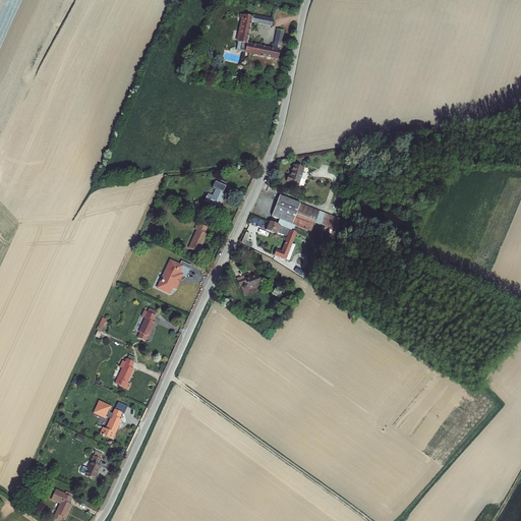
[(251,16),(241,14),(236,42),(238,42),(237,51),(277,58),(283,30),(276,29),(274,44),(272,43),(271,48),(247,44),(251,22),(263,24),(264,17),(252,15),(251,16)]
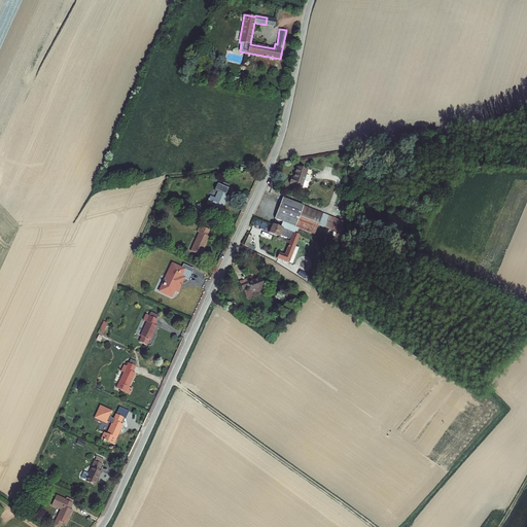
[(274,26),(276,20),(267,18),(266,25),(274,26)]
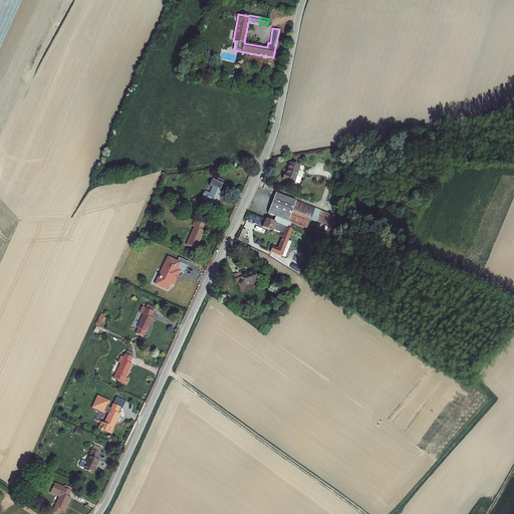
[(284,180),(294,183),(300,166),(291,163),(287,174),(285,174),(284,180)]
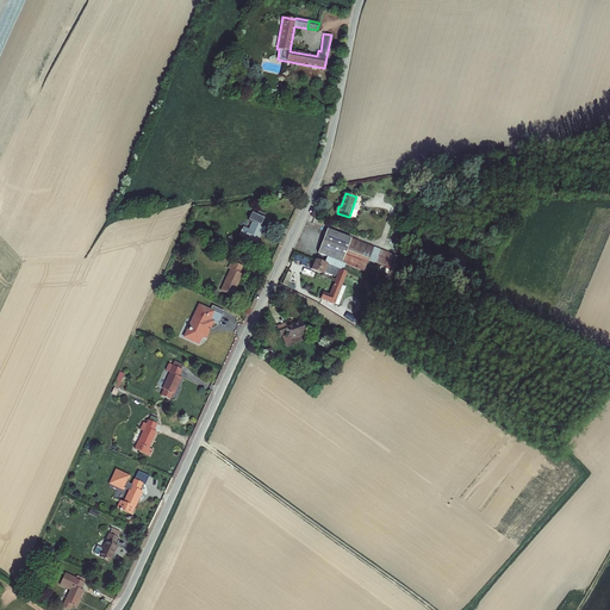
[(261,217),(254,213),(250,212),(248,211),(244,218),(249,221),(246,226),(242,224),(237,235),(248,240),(247,243),(250,244),(251,242),(255,243),(262,226),(260,225),(263,218),(263,217),(261,217)]
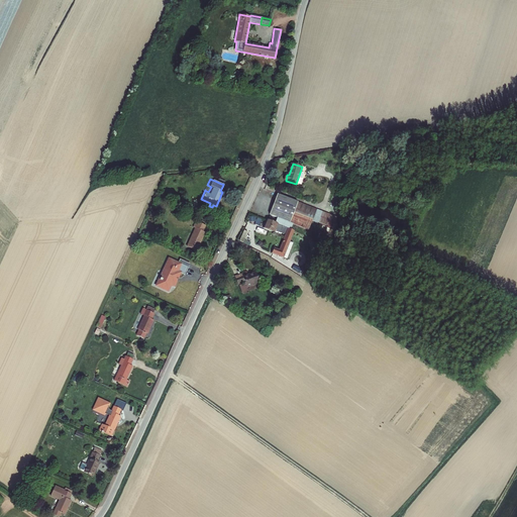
[(292,199),(276,194),(269,214),(308,228),(311,219),(317,221),(321,210),(292,199)]
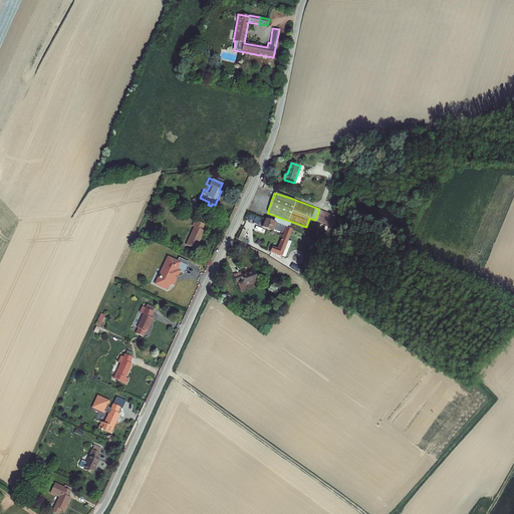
[(249,215),(247,222),(258,224),(260,217),(249,215)]
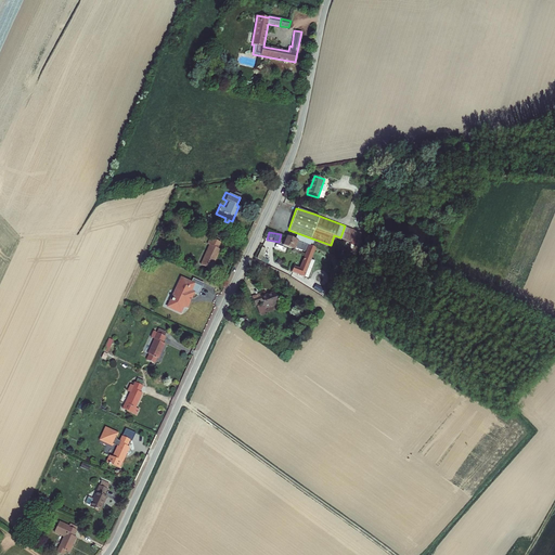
[(315,247),(286,237),(284,245),(296,249),(296,247),(308,252),(301,269),(296,267),(294,272),(305,276),(315,247)]
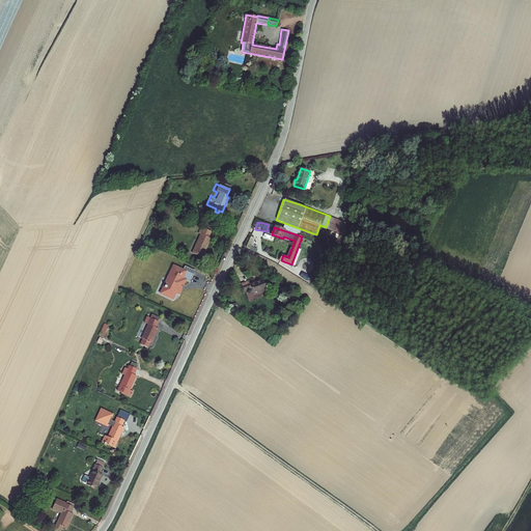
[(211,233),(203,230),(194,249),(204,253),(211,240),(207,239),(211,233)]
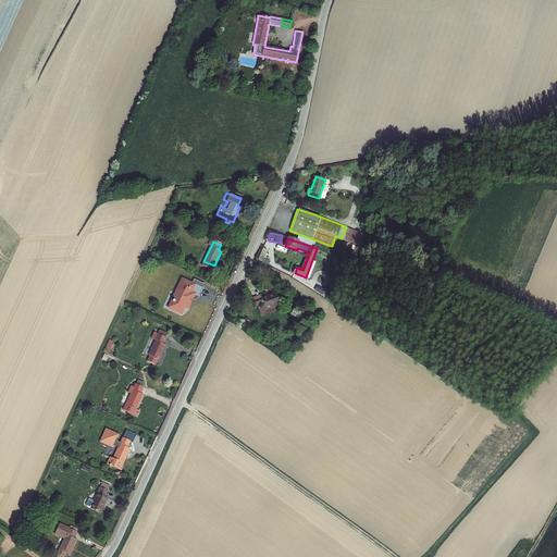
[(262,248),(258,260),(262,261),(268,250),(262,248)]
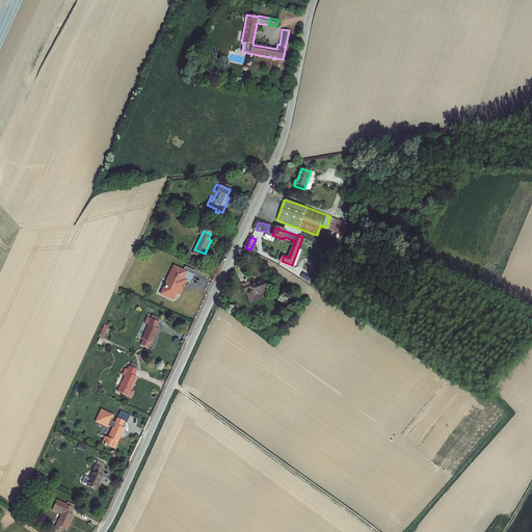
[(168,278),(161,294),(174,299),(177,293),(180,294),(184,286),(184,287),(187,281),(190,283),(194,274),(184,270),(183,271),(180,270),(180,269),(174,266),(168,278)]
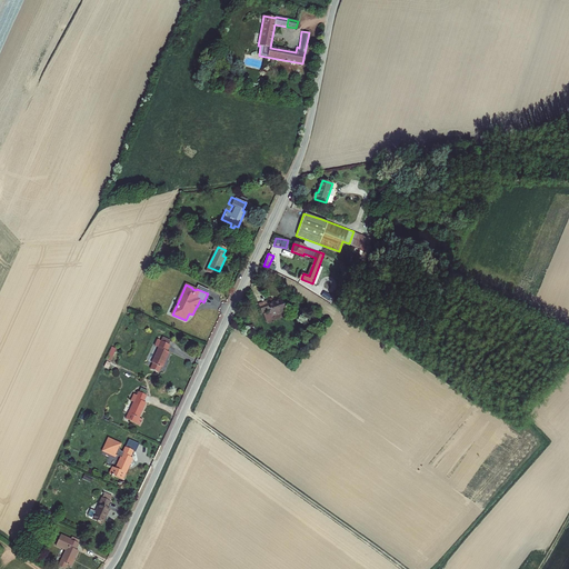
[(329,301),(332,297),(325,291),(321,297),(329,301)]
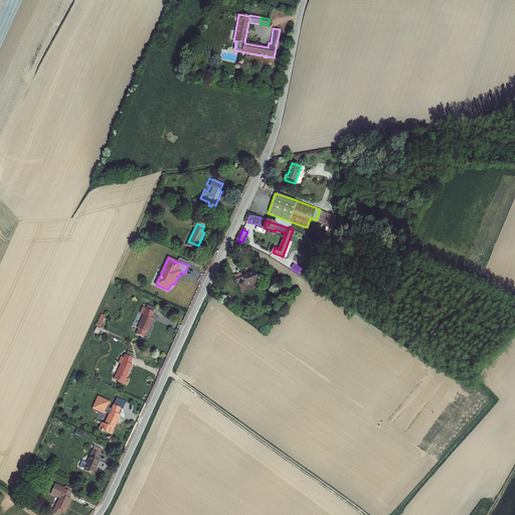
[(244,287),(258,283),(253,271),(240,276),(239,273),(232,276),(235,284),(242,282),(244,287)]
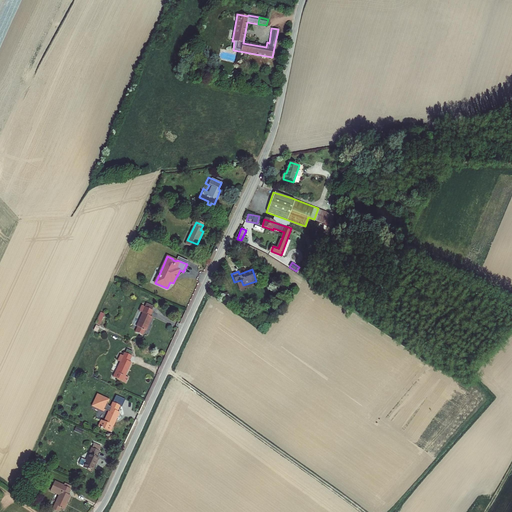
[(146,330),(153,317),(149,316),(151,312),(150,312),(144,308),(140,307),(136,305),(134,310),(137,312),(132,323),(146,330)]
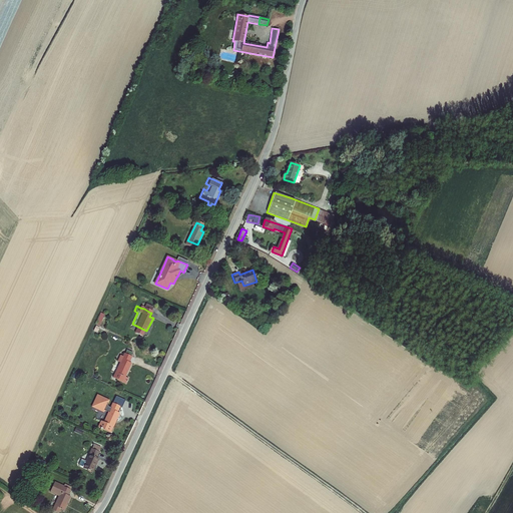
[(99,313),(96,325),(100,327),(104,314),(99,313)]
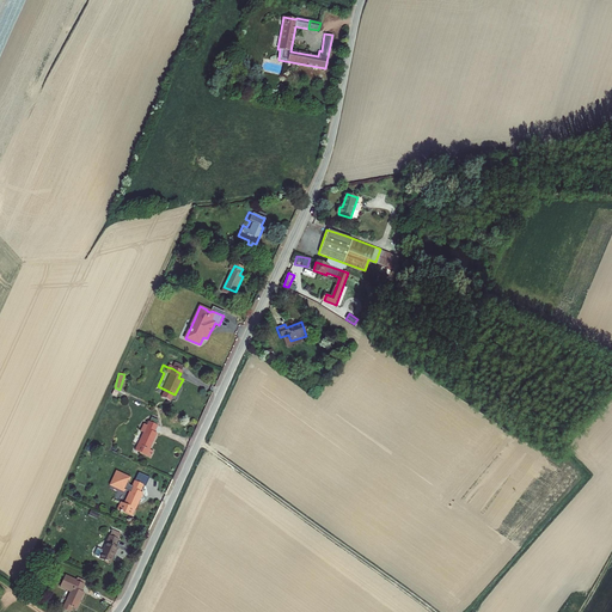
[(140,446),(138,445),(136,444),(134,450),(151,458),(153,452),(152,451),(150,451),(158,433),(154,432),(157,427),(150,423),(140,446)]
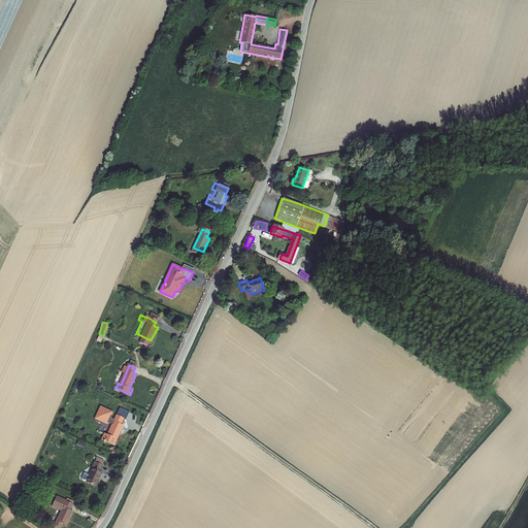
[(124,420),(117,416),(107,434),(105,433),(102,439),(114,446),(124,424),(122,423),(124,420)]
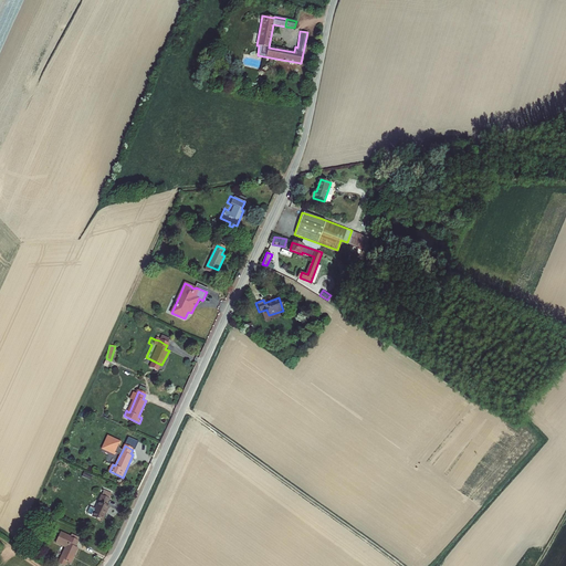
[(111,496),(104,493),(92,519),(102,523),(109,506),(106,505),(111,496)]
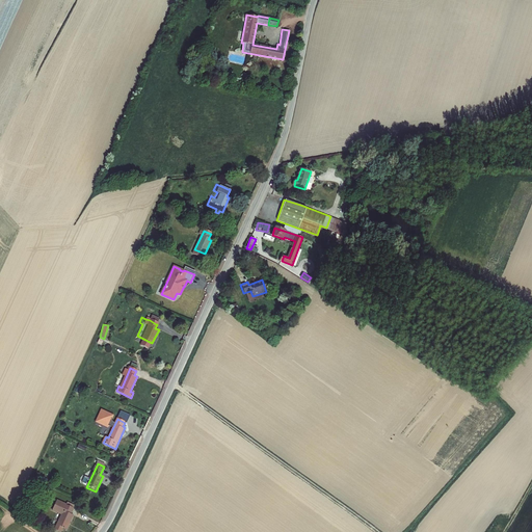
[(65,506),(56,502),(52,511),(61,515),(55,530),(59,531),(61,531),(63,529),(68,530),(74,515),(72,514),(75,508),(67,504),(65,506)]
